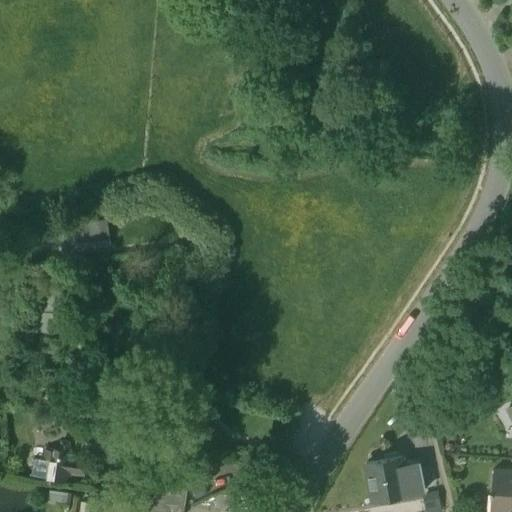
[(48,478),(69,481),(69,476),(83,478),(85,459),(72,457),(73,451),(44,447),(43,459),(51,460),(48,478)]
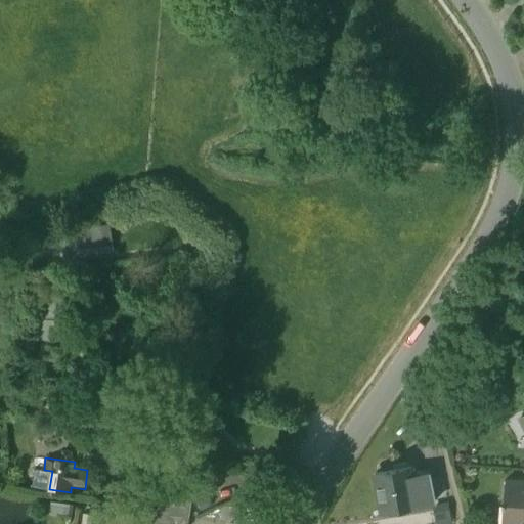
[(375,475),(382,513),(431,504),(427,483),(415,485),(411,469),(375,475)]
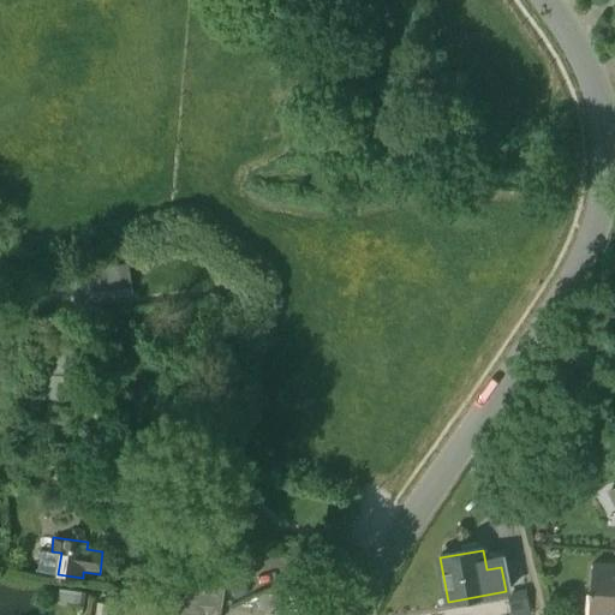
[(590,614),(614,614),(614,566),(593,565),(590,614)]
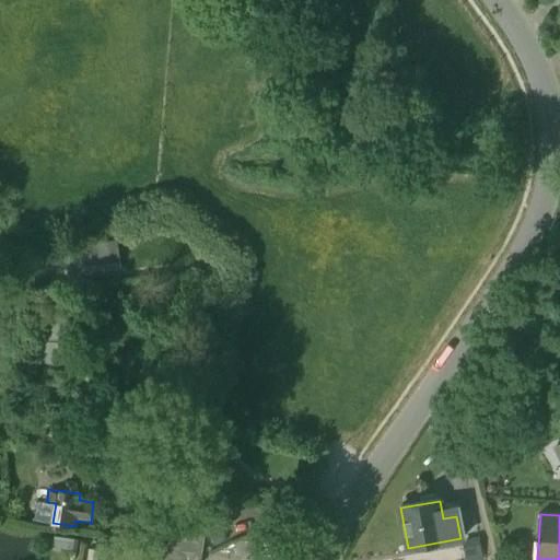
[(165,531),(163,546),(202,551),(205,536),(165,531)]
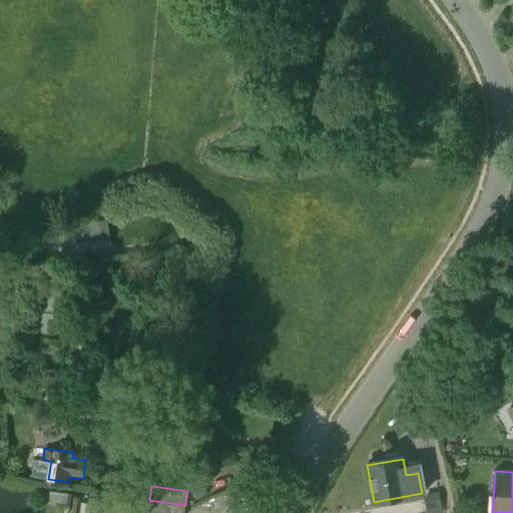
[(47,503),(68,506),(70,493),(49,490),(47,503)]
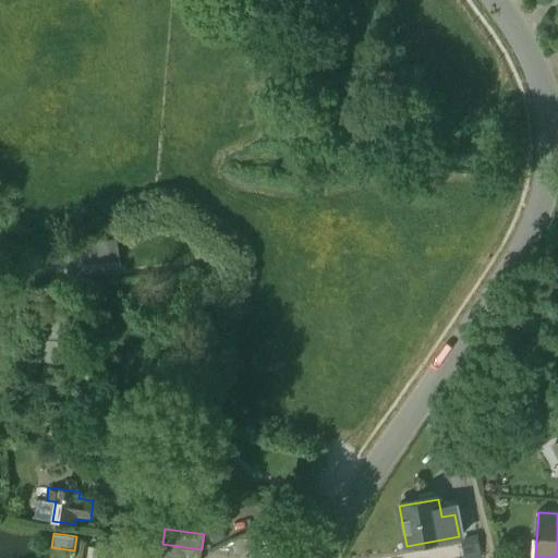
[(476,538),(460,543),(463,556),(480,552),(476,538)]
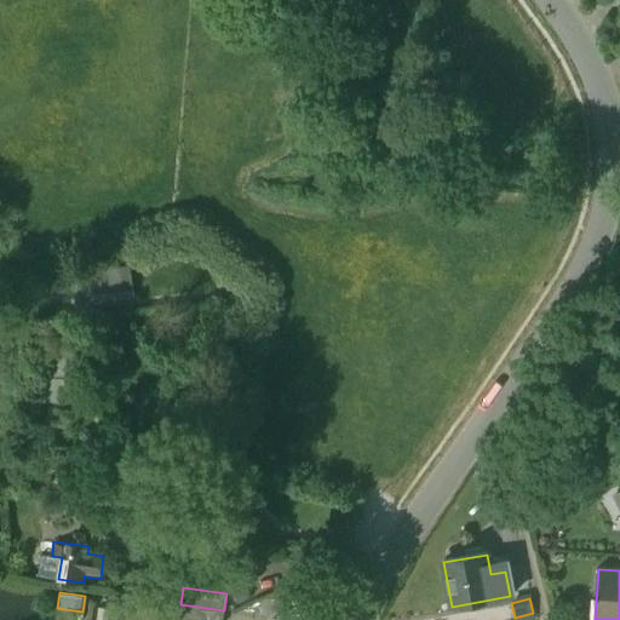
[(222,619),(224,610),(181,604),(177,619),(222,619)]
